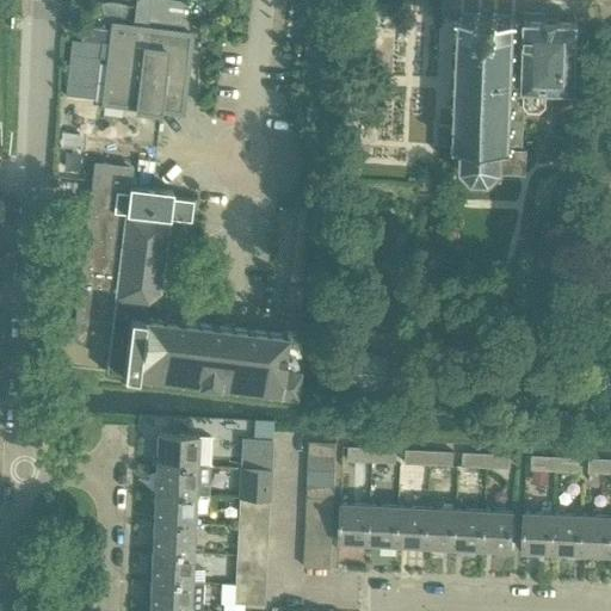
[(133,19),(131,26),(146,29),(147,22),(178,25),(180,25),(183,1),(171,0),(135,0),(134,11),(133,19)]
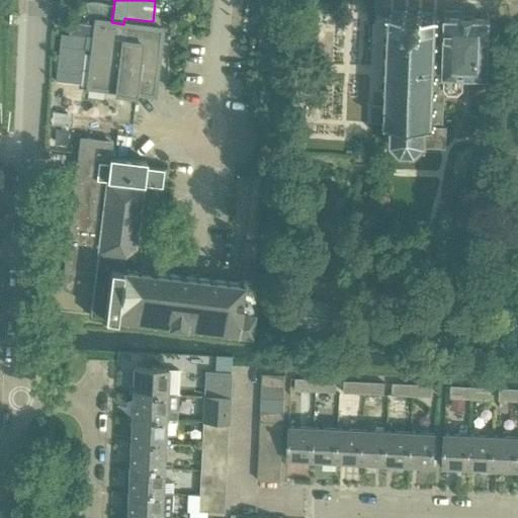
[(85,2),(86,12),(93,12),(97,13),(104,14),(108,5),(103,3),(99,2),(95,2),(90,2),(85,2)]
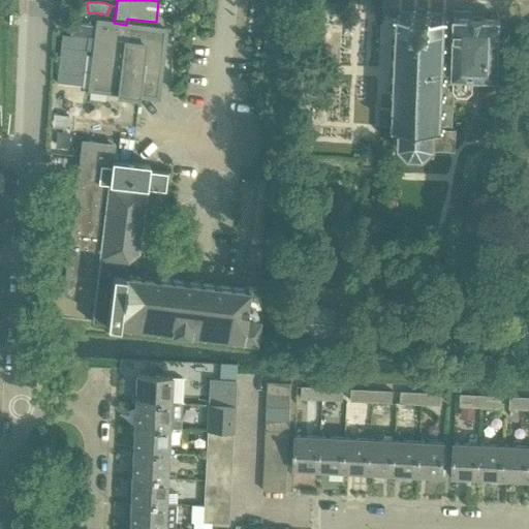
[(397,44),(396,58),(394,57),(394,60),(396,60),(395,74),(393,74),(393,76),(396,78),(395,91),(393,90),(393,93),(395,94),(394,106),(392,106),(392,109),(379,107),(378,125),(391,125),(391,126),(394,126),(394,127),(399,127),(399,131),(394,130),(393,142),(399,142),(399,146),(409,156),(424,157),(430,150),(435,150),(435,153),(450,154),(450,149),(455,150),(457,129),(452,129),(454,88),(458,94),(467,94),(472,89),(472,78),(498,79),(500,20),(497,20),(483,20),(483,19),(471,19),(471,20),(457,19),(454,19),(454,20),(448,20),(448,18),(445,18),(445,14),(442,14),(442,18),(440,18),(436,18),(430,18),(430,16),(433,16),(433,12),(430,11),(430,9),(428,9),(428,11),(416,11),(416,8),(413,8),(413,11),(410,11),(410,14),(413,14),(413,18),(402,17),(401,16),(401,13),(398,12),(398,16),(395,14),(395,18),(398,18),(398,25),(395,25),(395,27),(398,28),(397,41),(395,41),(395,43),(397,44)]
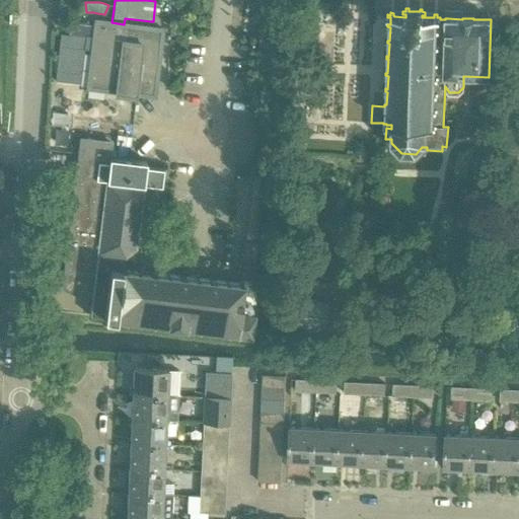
[(91,45),(86,87),(103,88),(103,89),(114,90),(114,93),(136,95),(136,93),(153,95),(161,28),(124,24),(112,22),(95,20),(94,25),(69,22),(67,34),(60,34),(54,80),(79,83),(84,45),(91,45)]
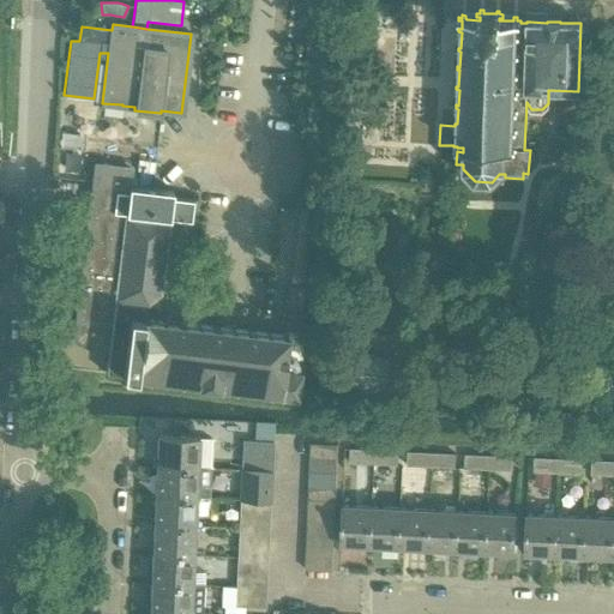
[(283,366),(287,335),(178,321),(144,317),(148,300),(160,292),(169,218),(190,221),(192,199),(172,197),(172,191),(151,188),(127,185),(130,168),(95,163),(73,338),(107,351),(106,362),(106,372),(295,396),(299,367),(283,366)]
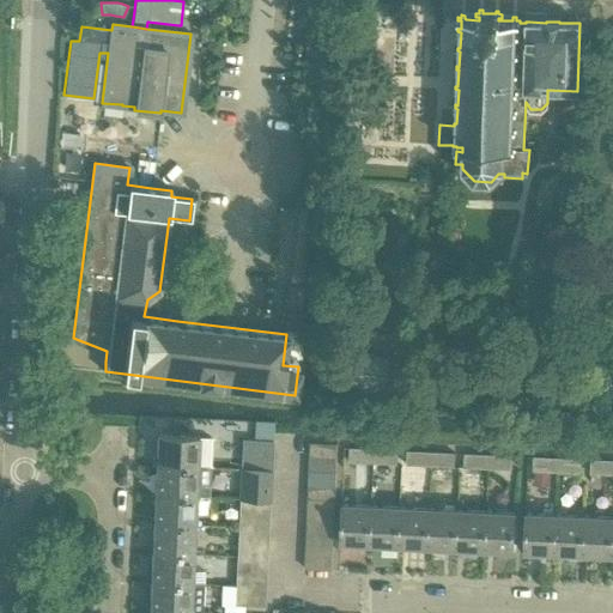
[(304,286),(291,284),(286,328),(299,329),(304,286)]
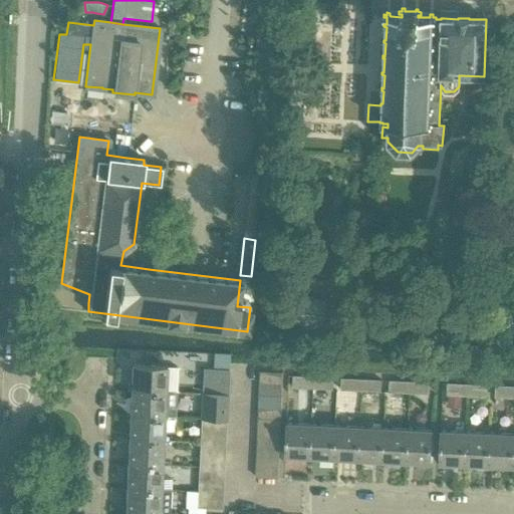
[(296,298),(294,322),(326,325),(327,314),(328,301),(296,298)]
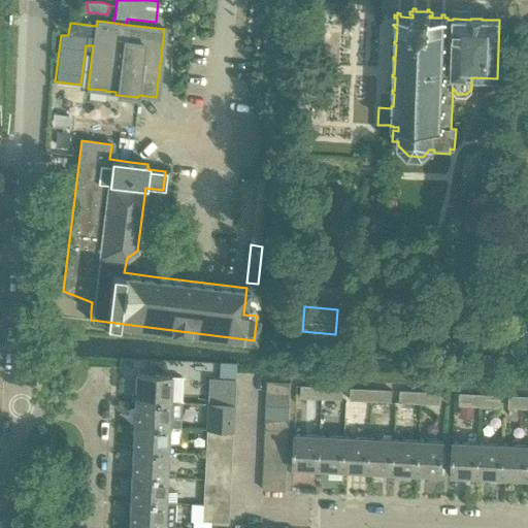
[(136,374),(134,400),(170,402),(180,403),(182,376),(171,376),(136,374)]
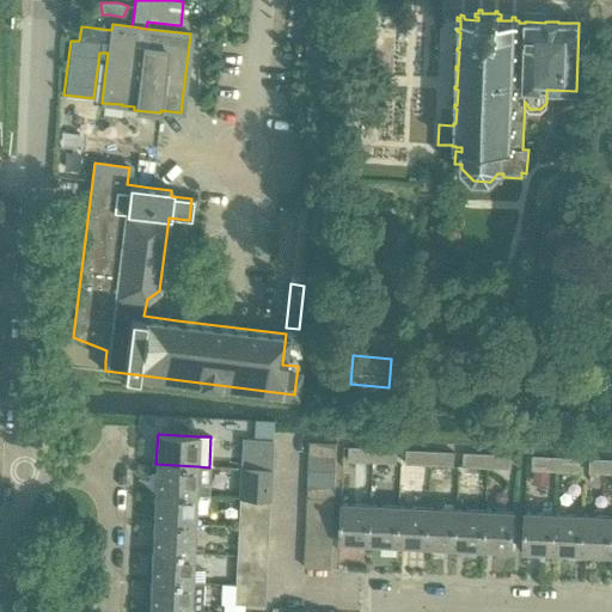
[(243,439),(242,453),(271,453),(273,440),(243,439)]
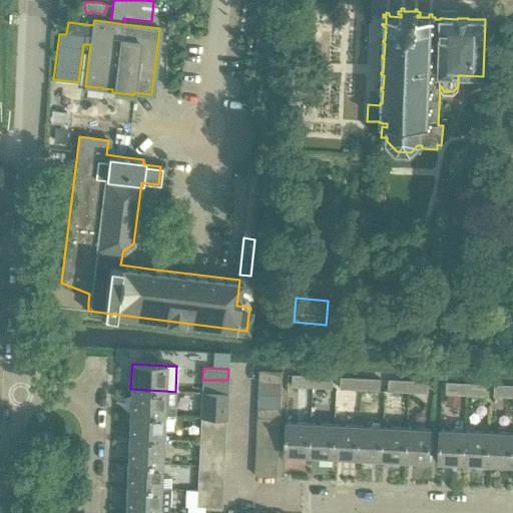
[(261,371),(260,383),(282,384),(283,372),(261,371)]
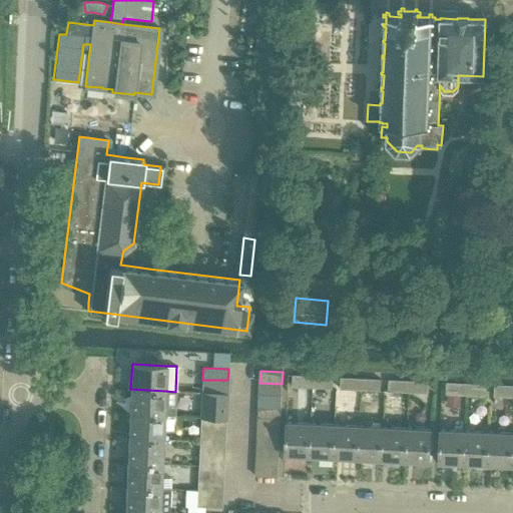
[(294,375),(293,387),(313,388),(314,376),(294,375)]
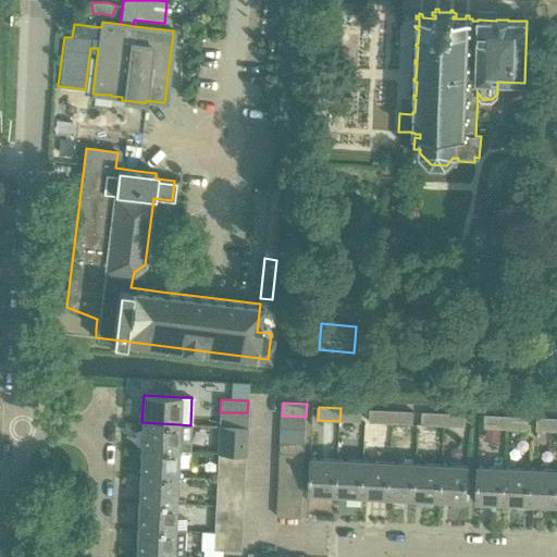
[(341,408),(339,421),(361,422),(361,409),(341,408)]
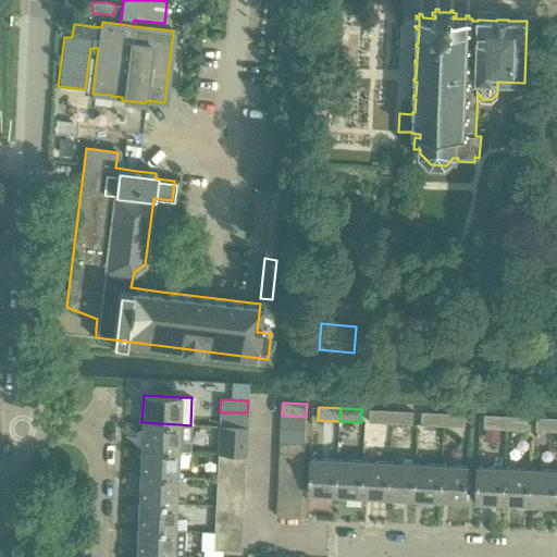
[(370,409),(370,422),(392,423),(393,410),(370,409)]
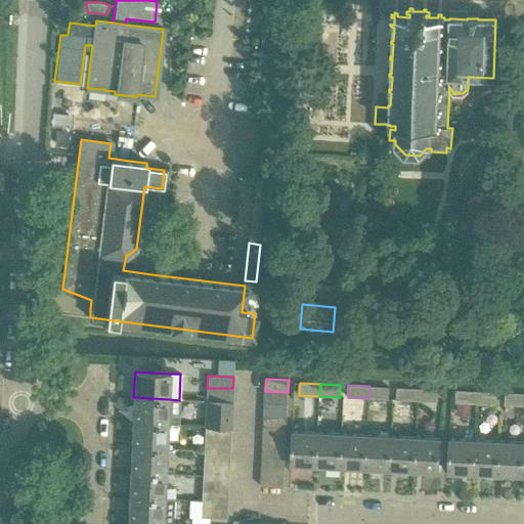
[(369,386),(368,398),(389,399),(389,387),(369,386)]
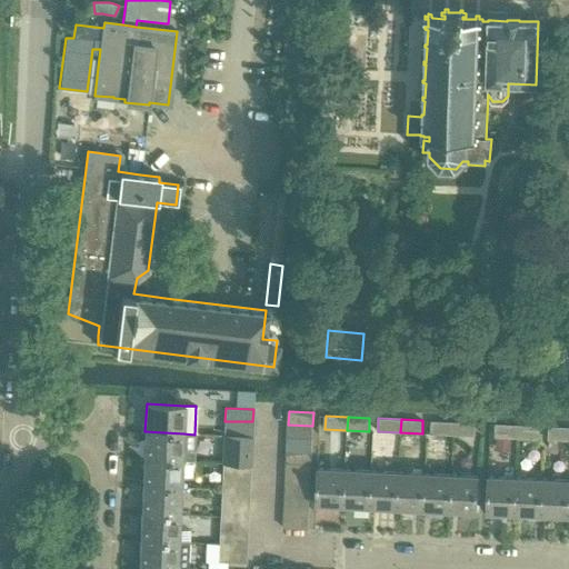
[(225,421),(225,436),(252,437),(252,421),(225,421)]
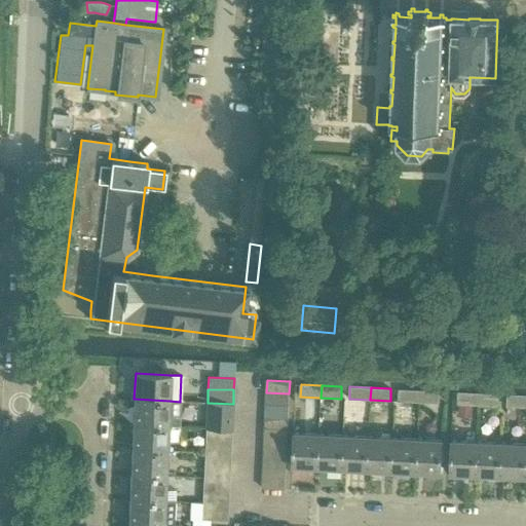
[(399,389),(399,402),(419,403),(420,390),(399,389)]
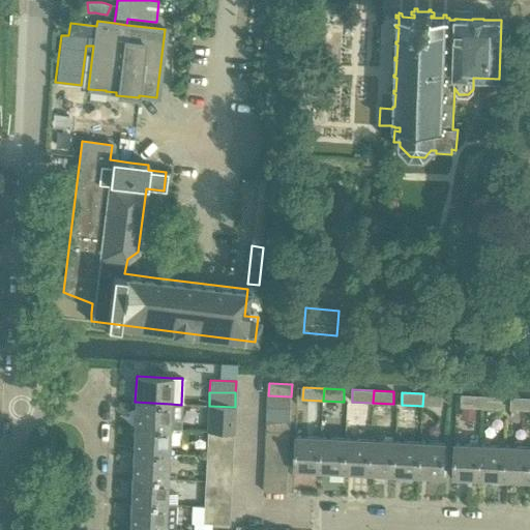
[(423,393),(422,406),(443,407),(443,394),(423,393)]
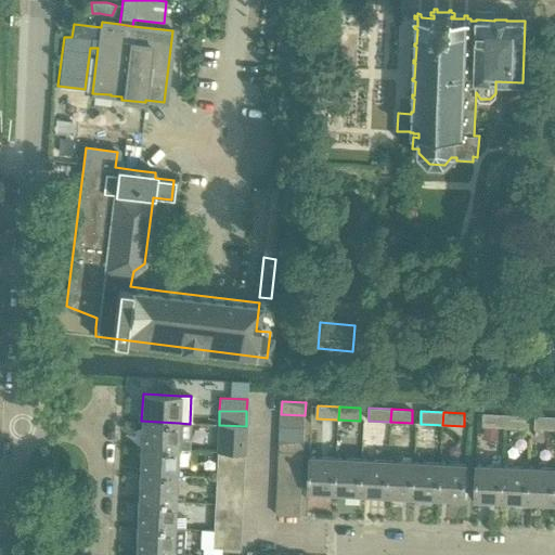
[(281,414),(280,427),(305,428),(305,415),(281,414)]
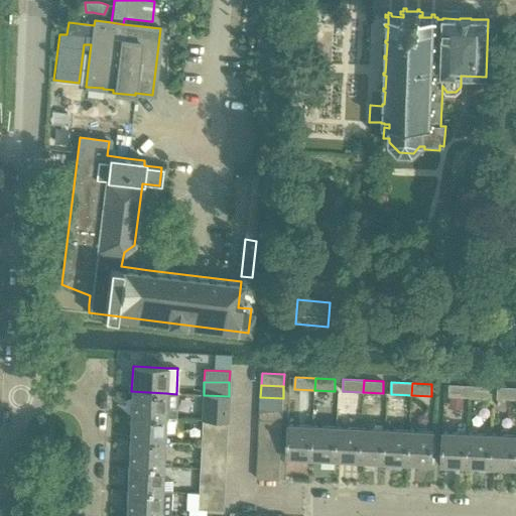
[(449,385),(448,397),(450,397),(450,408),(464,408),(464,398),(469,398),(470,386),(449,385)]
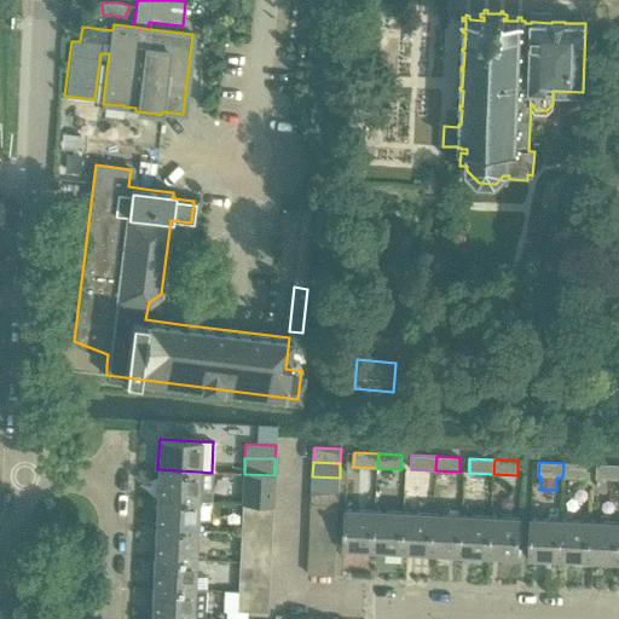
[(563,463),(562,478),(586,479),(588,464),(563,463)]
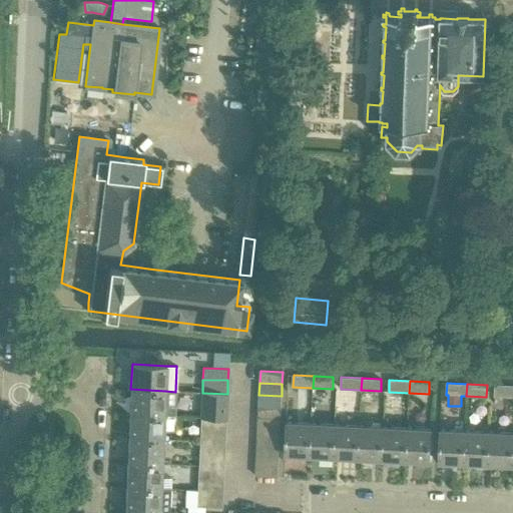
[(494,398),(512,398),(512,386),(495,385),(494,398)]
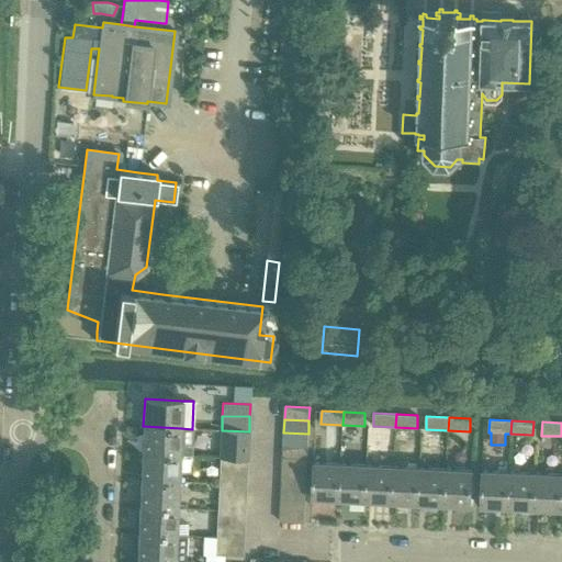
[(143,426),(142,453),(180,454),(190,456),(190,442),(180,442),(181,428),(143,426)]
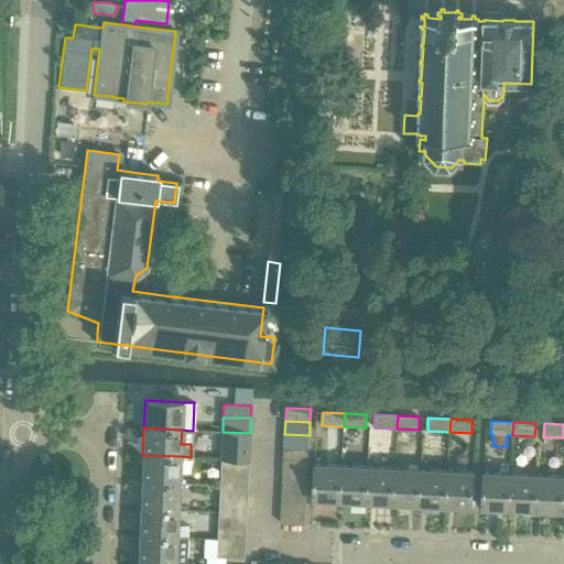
[(223,432),(221,444),(249,446),(250,433),(223,432)]
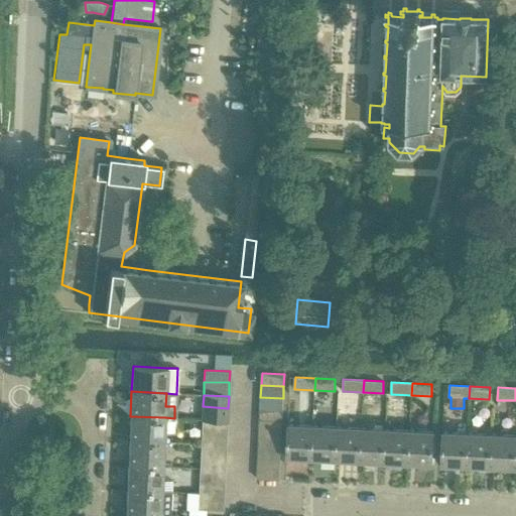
[(260,397),(260,408),(282,409),(283,398),(260,397)]
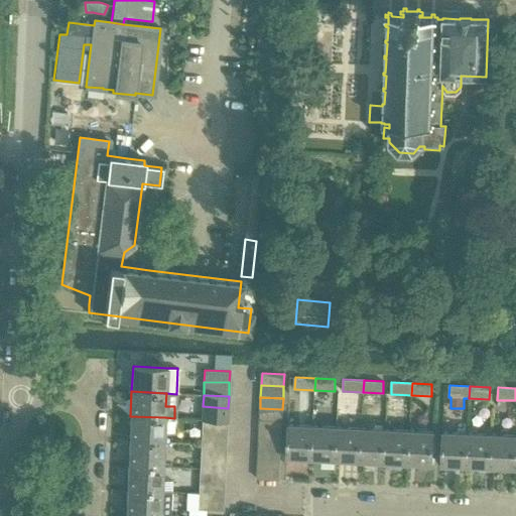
[(203,406),(203,420),(227,421),(228,408),(203,406)]
